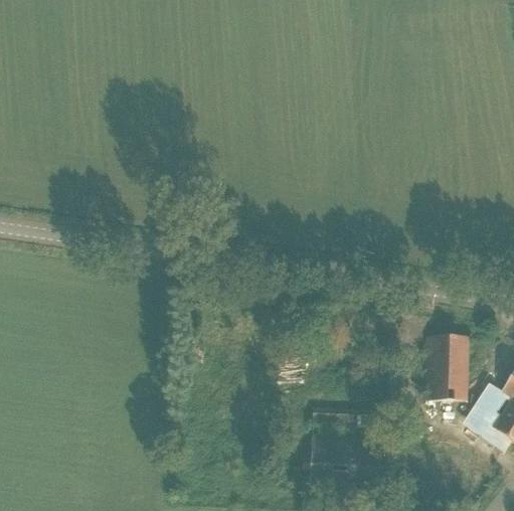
[(425,397),(467,399),(469,336),(427,334),(425,397)]
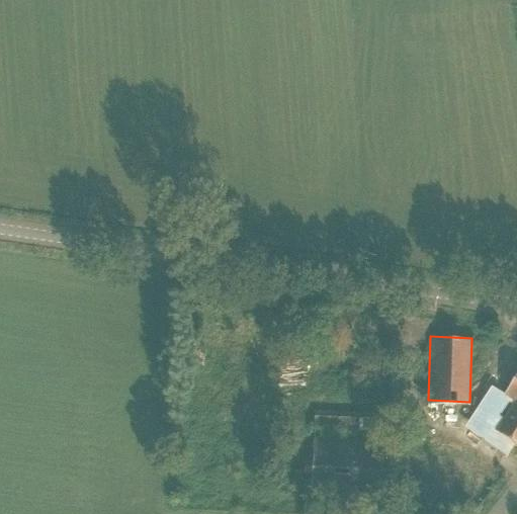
[(516,372),(504,392),(506,393),(485,425),(488,426),(489,424),(516,442),(516,372)]
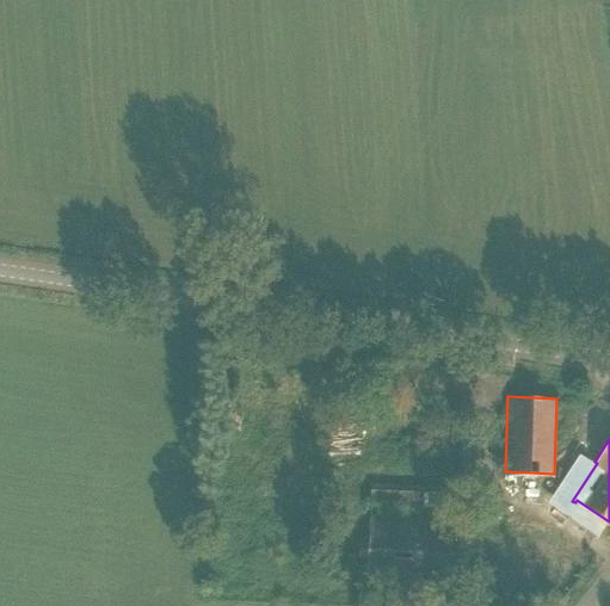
[(371,501),(443,505),(467,506),(468,487),(373,482),(371,501)]
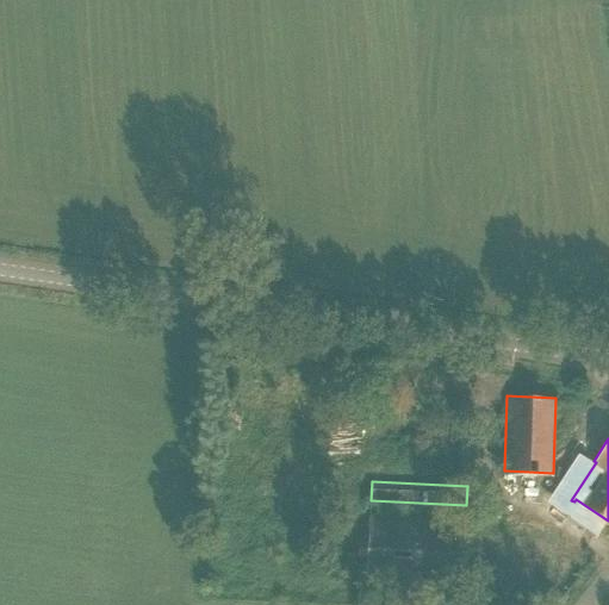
[(372,511),(368,587),(463,591),(466,515),(372,511)]
